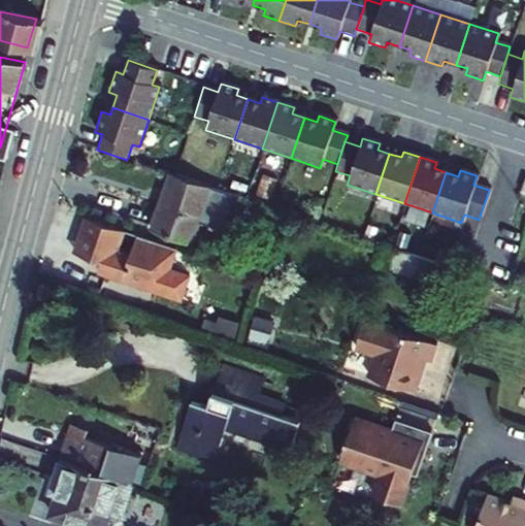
[(208,188),(169,174),(158,207),(161,208),(153,231),(189,243),(208,188)]
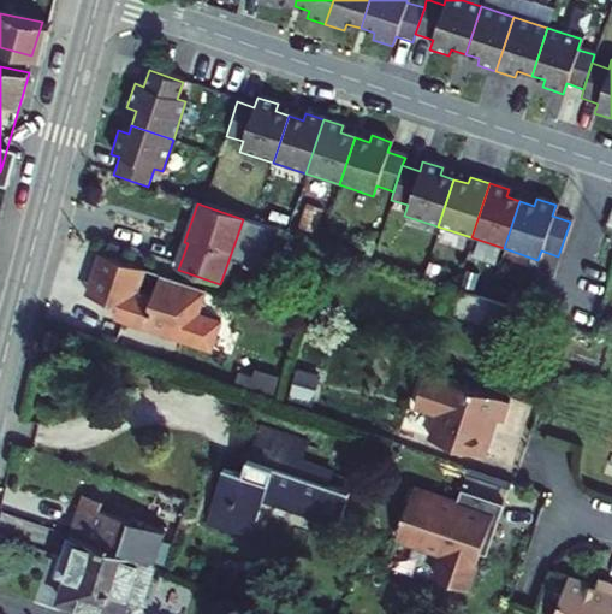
[(284,228),(289,214),(260,205),(255,218),(284,228)]
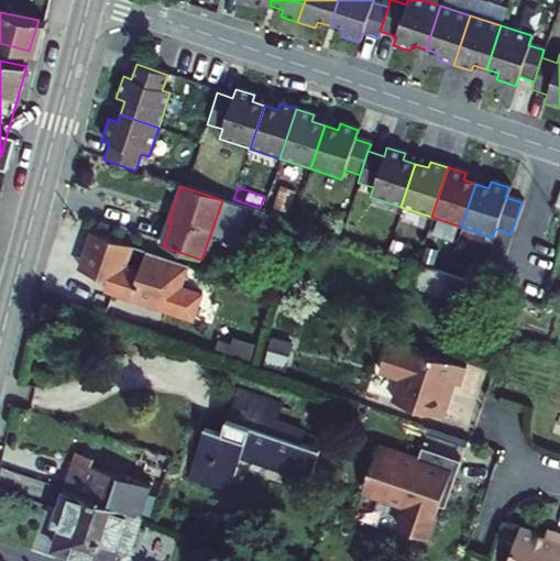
[(264,207),(287,215),(294,194),(278,188),(274,199),(267,197),(264,207)]
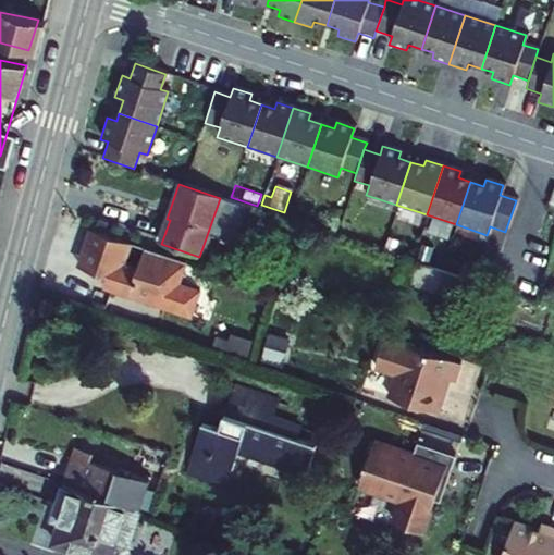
[(340,231),(352,236),(357,223),(345,219),(340,231)]
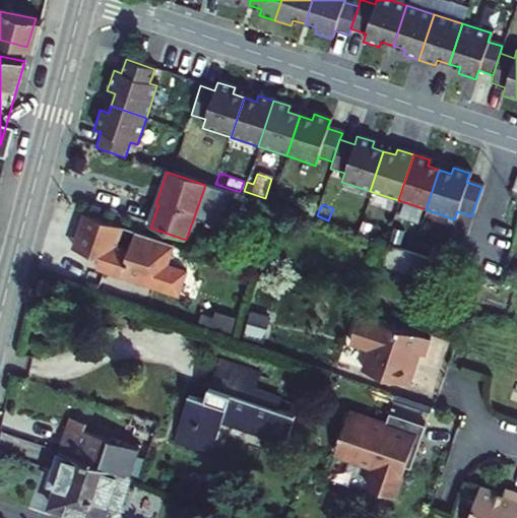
[(82,215),(79,225),(97,231),(88,255),(101,260),(106,261),(103,272),(175,298),(184,274),(165,267),(172,246),(133,233),(126,252),(114,248),(121,229),(82,215)]
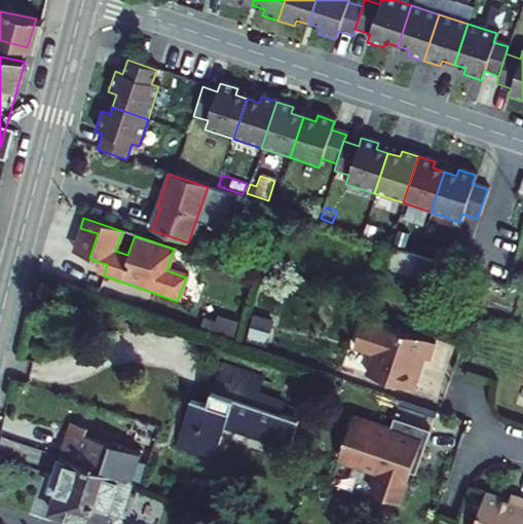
[(80,228),(72,252),(89,258),(98,233),(80,228)]
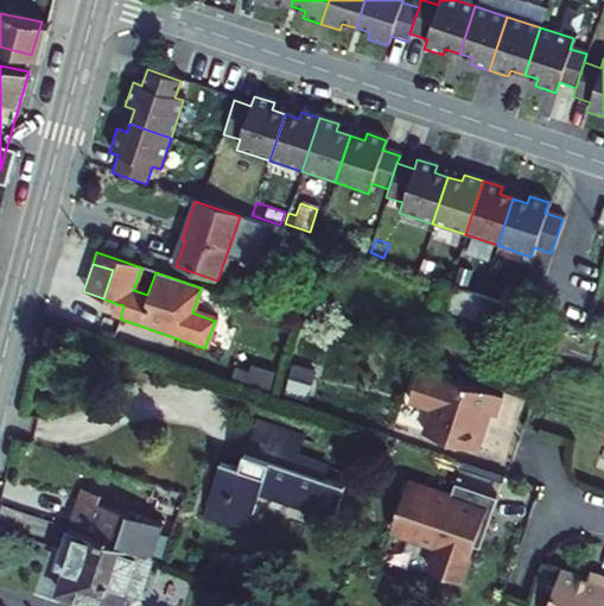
[(509,333),(517,310),(439,284),(432,305),(509,333)]
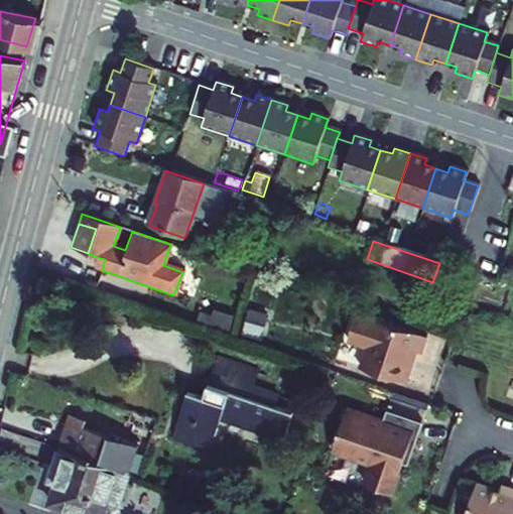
[(102,270),(105,259),(100,258),(97,268),(102,270)]
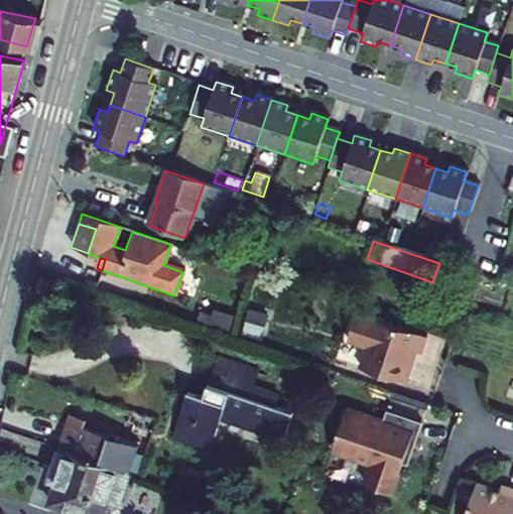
[(228,332),(232,318),(211,312),(210,317),(197,314),(195,323),(228,332)]
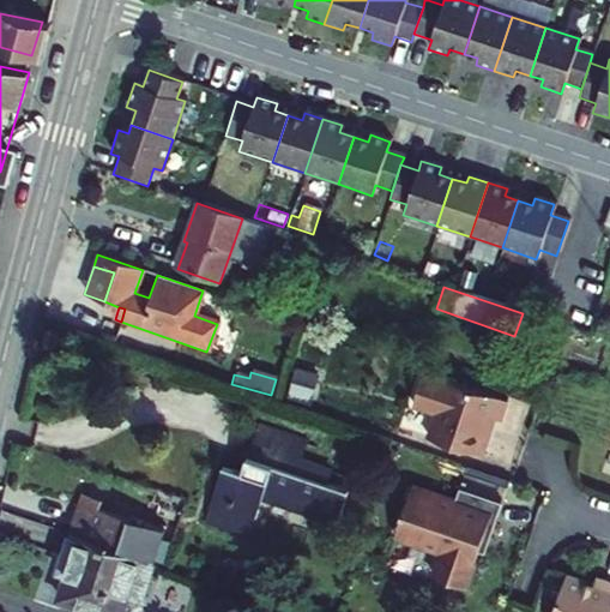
[(287,395),(308,402),(315,379),(295,372),(287,395)]
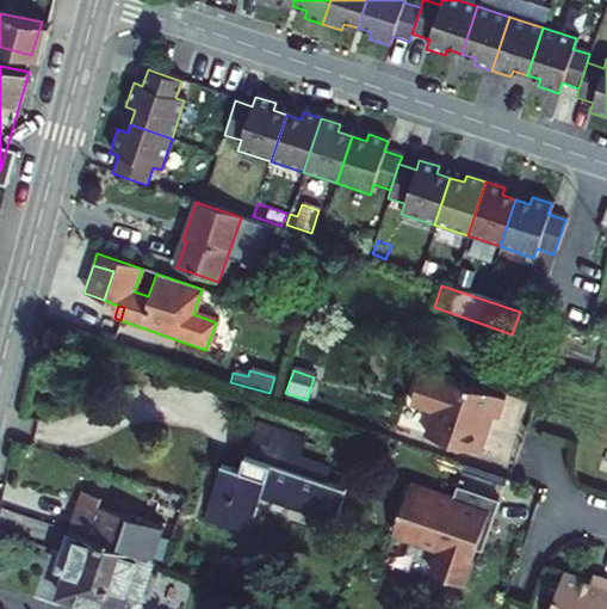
[(487,417),(496,419),(502,400),(420,373),(409,406),(432,413),(423,437),(478,455),(485,432),(482,431),(487,417)]
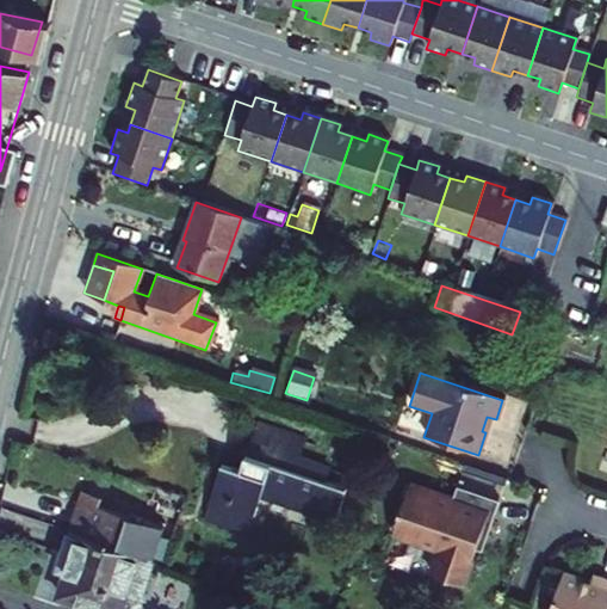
[(283,454),(289,435),(255,423),(239,472),(221,465),(203,518),(242,531),(254,497),(333,523),(344,490),(323,483),(328,469),(307,461),(283,454)]
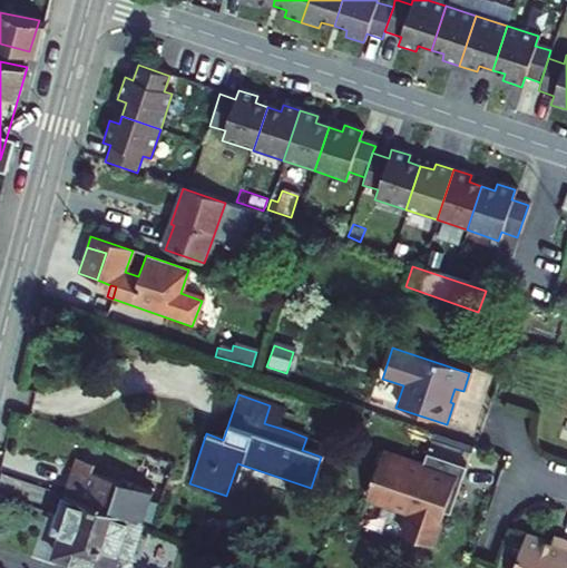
[(264,423),(286,430),(292,413),(270,405),(264,423)]
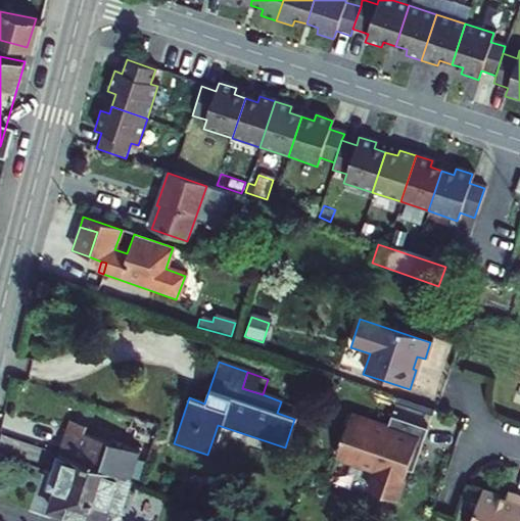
[(415,462),(426,429),(390,417),(387,426),(350,413),(337,452),(342,462),(374,472),(370,484),(375,494),(396,502),(407,471),(411,461),(415,462)]
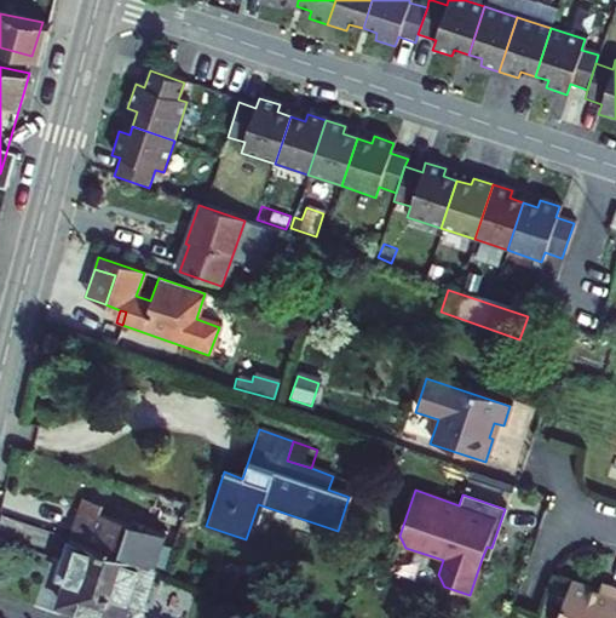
[(72,542),(154,570),(163,538),(82,510),(72,542)]
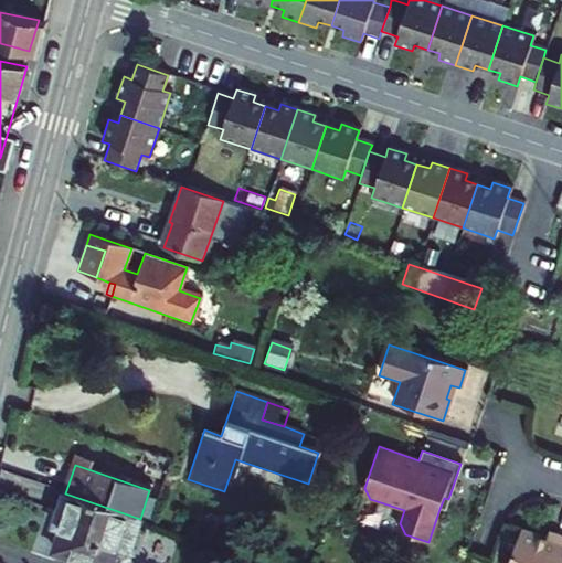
[(140,519),(65,494),(57,516),(65,518),(53,552),(85,562),(112,562),(117,546),(129,551),(140,519)]
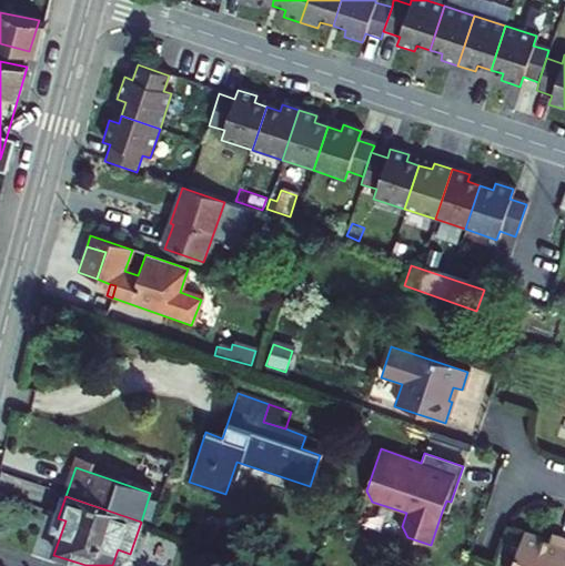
[(447,514),(451,502),(446,501),(442,512),(447,514)]
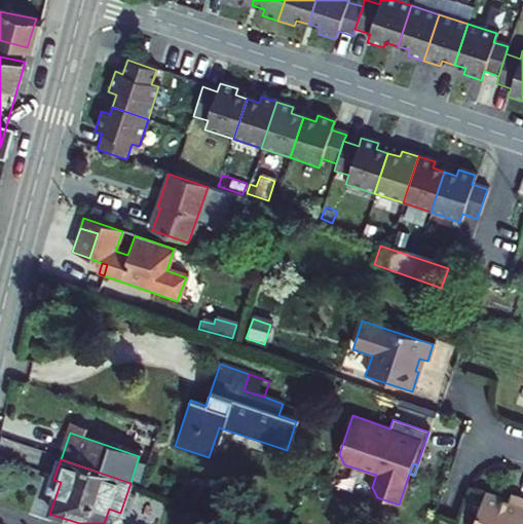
[(61,482),(53,480),(49,491),(57,493),(61,482)]
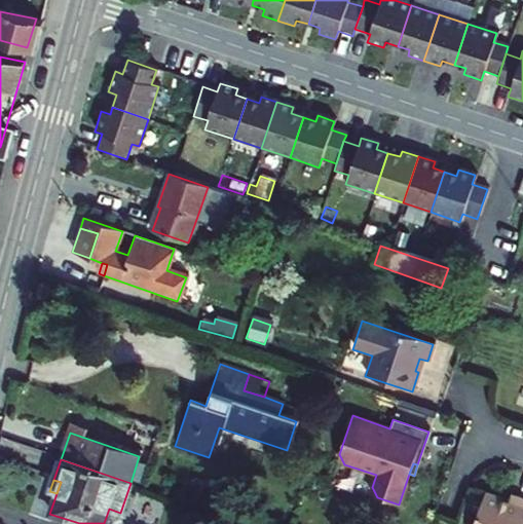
[(522,523),(522,499),(516,497),(514,504),(507,501),(484,494),(474,523),(522,523)]
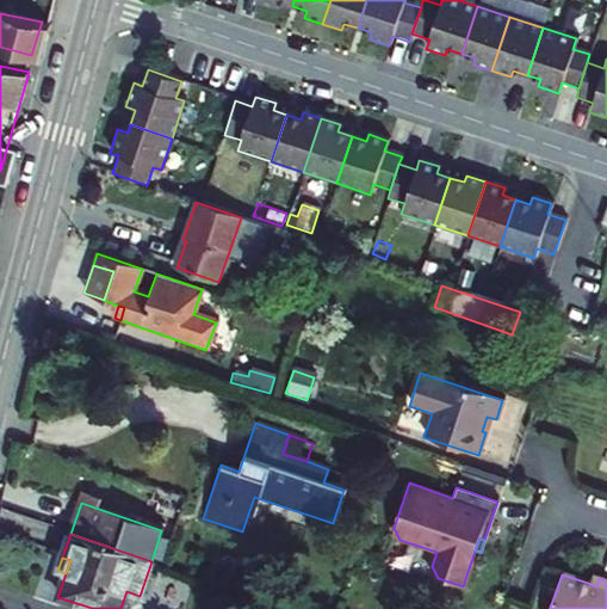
[(596,586),(599,578),(592,576),(588,583),(596,586)]
